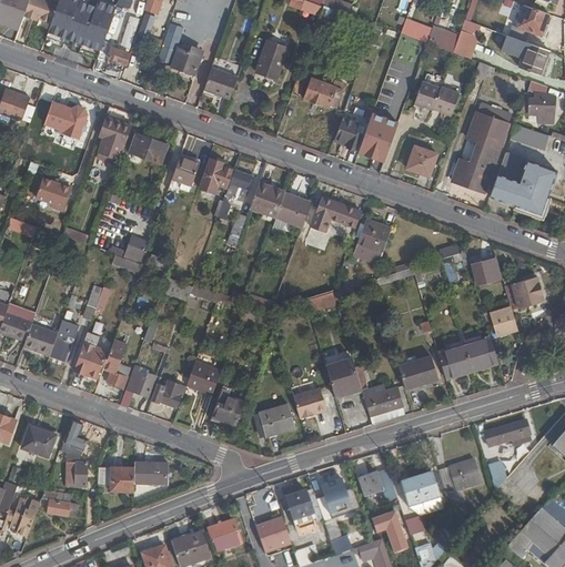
[(28,0),(22,16),(31,19),(32,17),(36,18),(48,22),(54,6),(56,1),(53,0),(28,0)]
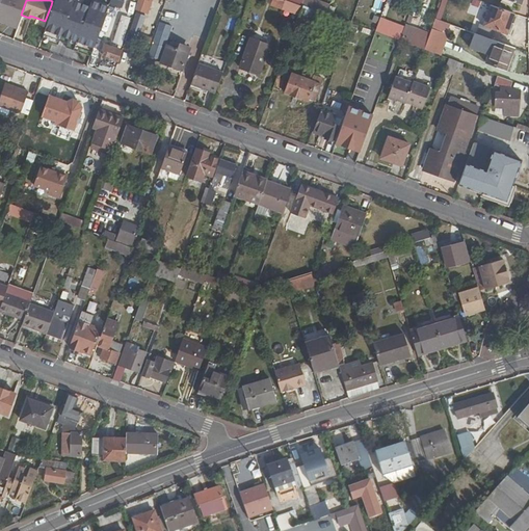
[(52,0),(52,1),(51,5),(60,8),(63,0),(52,0)]
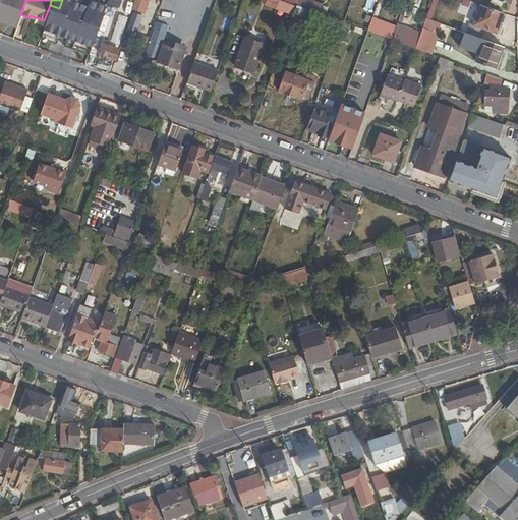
[(142,11),(145,0),(130,0),(128,9),(142,11)]
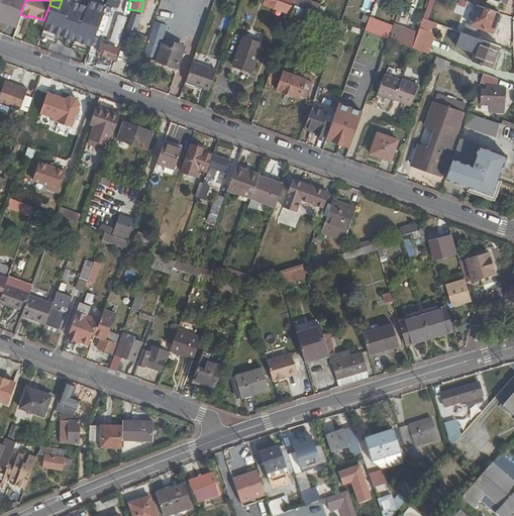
[(263,0),(262,4),(271,8),(274,0),(263,0)]
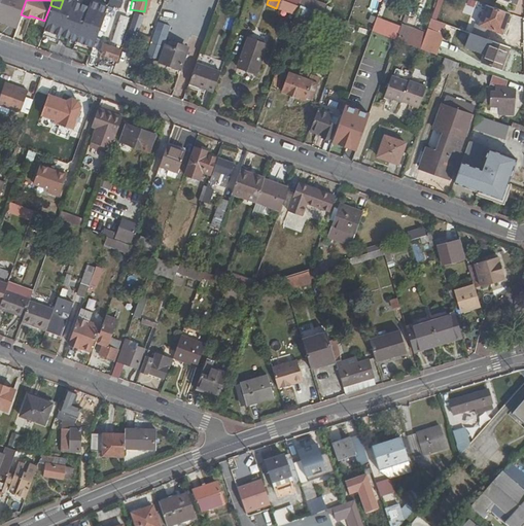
[(309,8),(321,12),(326,0),(299,0),(298,4),(309,8)]
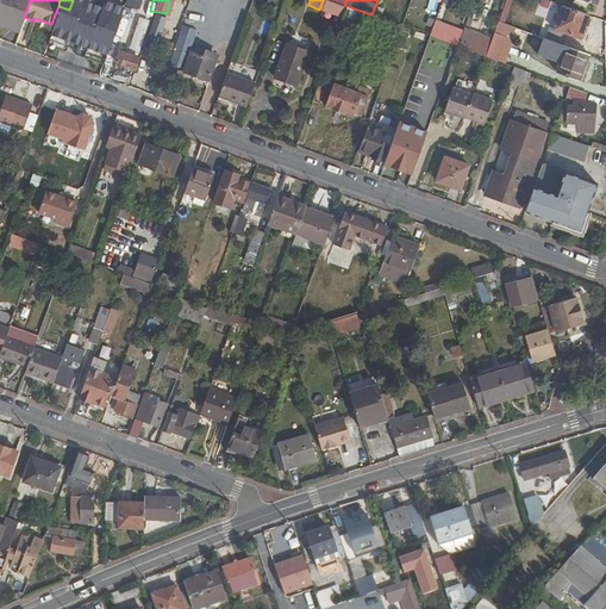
[(425,0),(424,8),(431,10),(433,0),(425,0)]
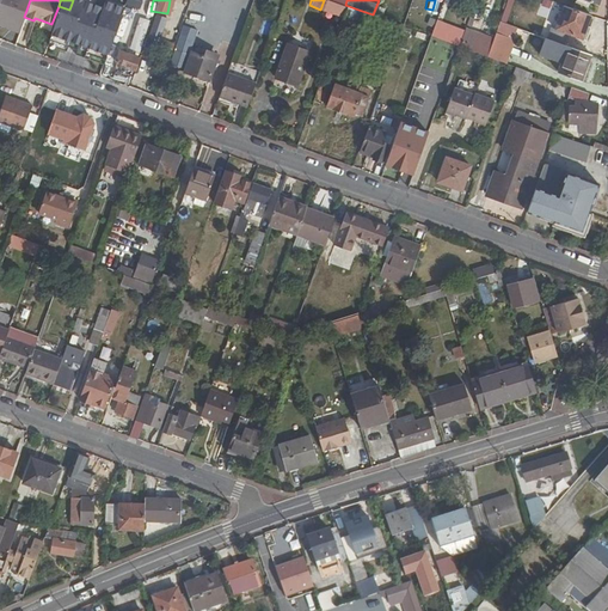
[(352,28),(358,10),(345,5),(339,22),(352,28)]
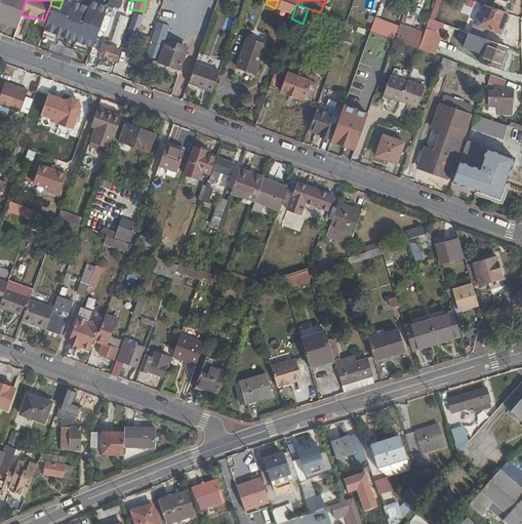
[(499,22),(503,12),(482,5),(477,18),(473,17),(468,33),(480,38),(484,27),(494,31),(497,21),(499,22)]
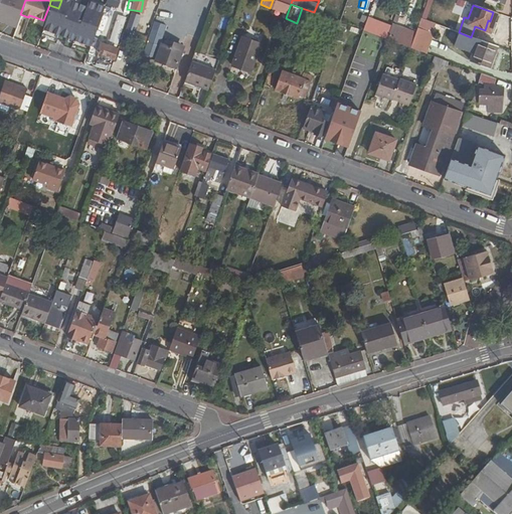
[(88,23),(96,26),(101,12),(93,8),(88,23)]
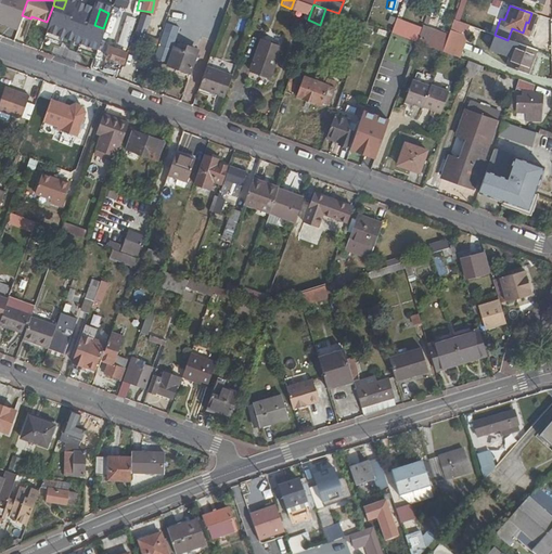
[(138,11),(131,31),(141,35),(149,15),(138,11)]
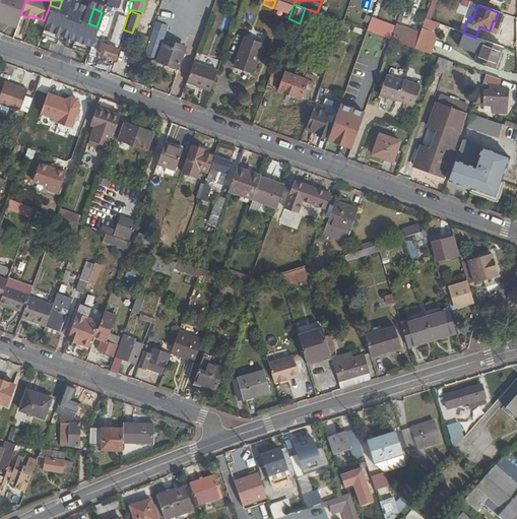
[(107,41),(116,44),(124,15),(115,12),(107,41)]
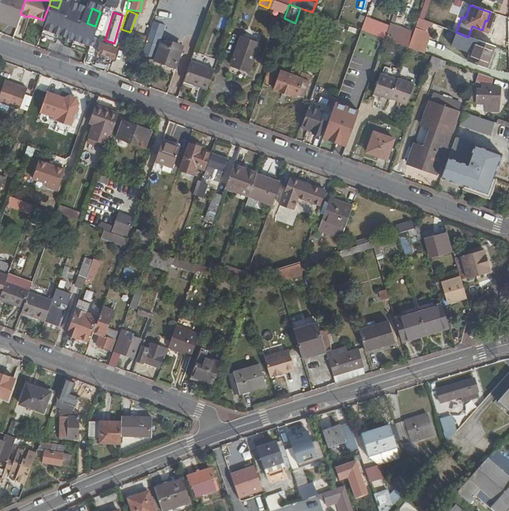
[(84,28),(56,18),(50,34),(78,44),(84,28)]
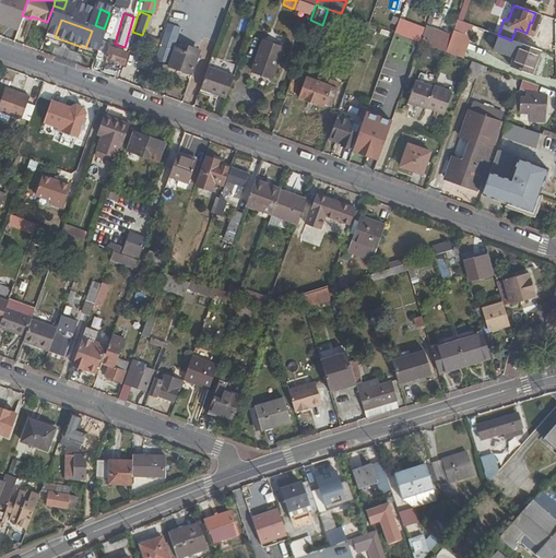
[(163,63),(175,24),(163,21),(150,59),(163,63)]
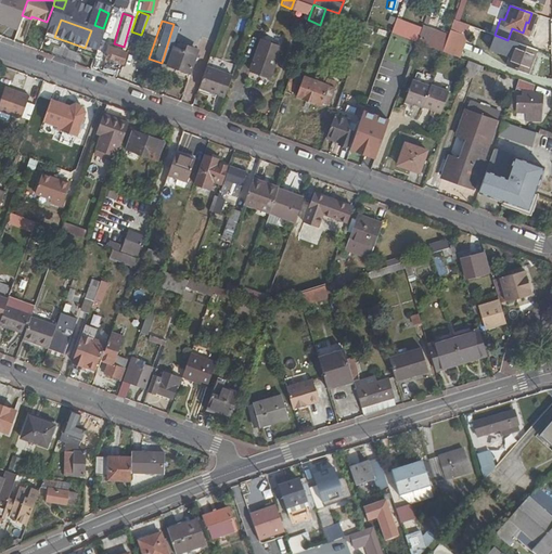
[(531,24),(528,23),(526,22),(523,33),(528,35),(531,24)]
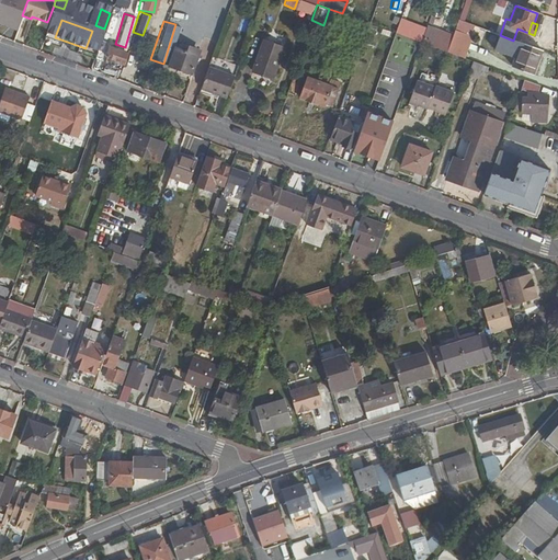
[(426,29),(422,43),(447,52),(452,37),(426,29)]
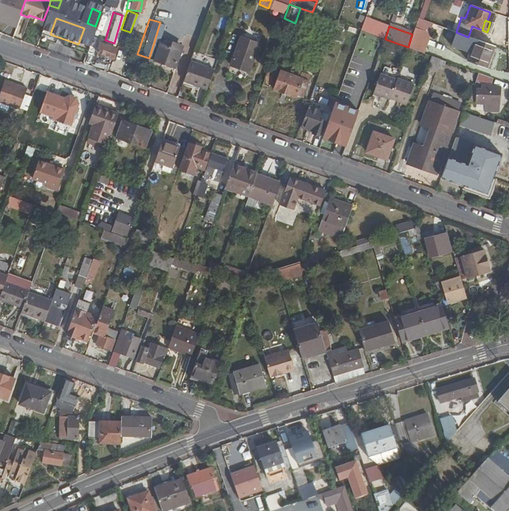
[(428,32),(415,28),(412,34),(408,47),(421,52),(428,32)]
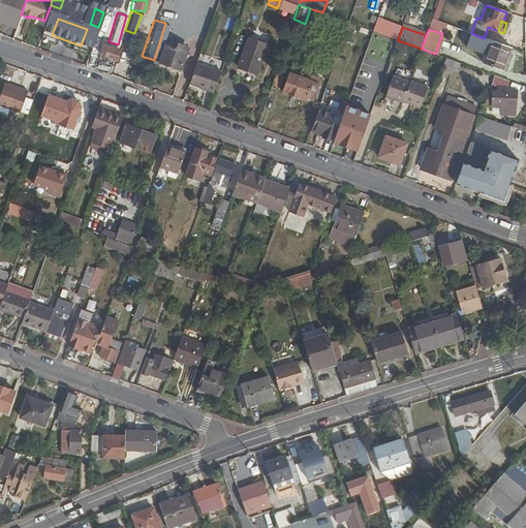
[(246,49),(264,55),(268,43),(250,37),(246,49)]
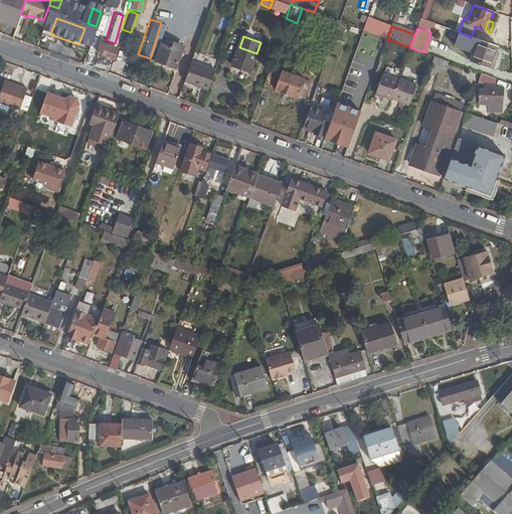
[(290,41),(279,36),(276,46),(287,50),(290,41)]
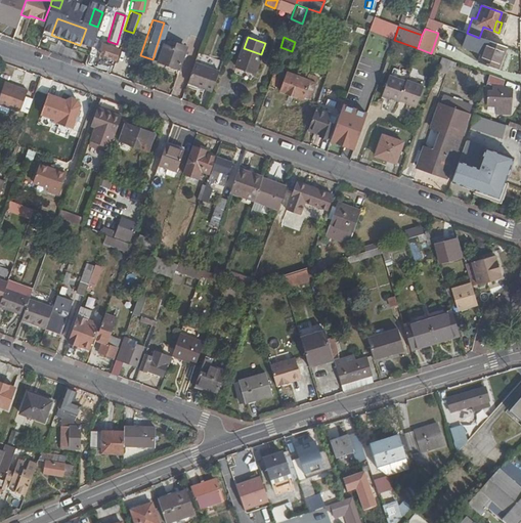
[(498,70),(506,47),(487,41),(479,62),(498,70)]
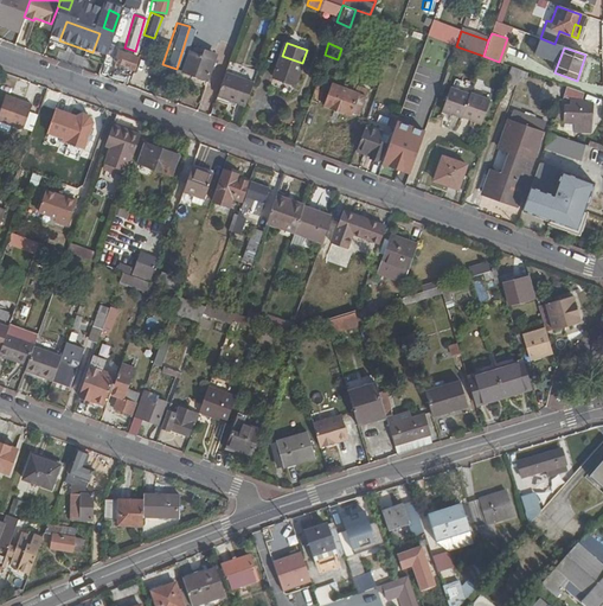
[(134,68),(138,57),(120,50),(116,61),(134,68)]
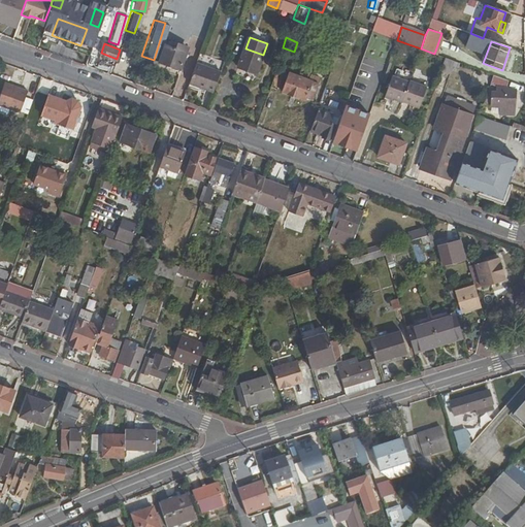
[(181,69),(186,52),(184,51),(185,46),(176,43),(174,47),(165,44),(159,61),(181,69)]
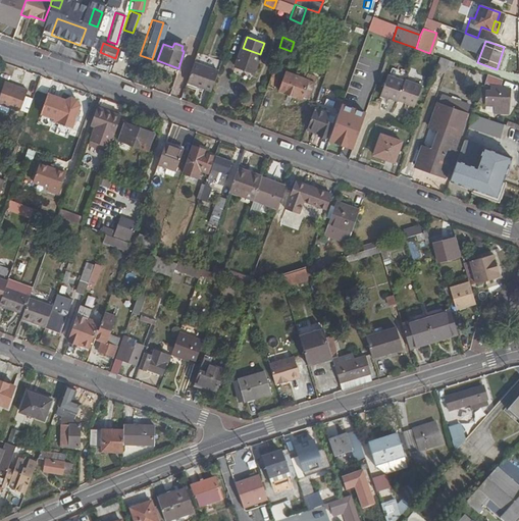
[(253,72),(260,54),(243,48),(242,48),(236,66),(253,72)]
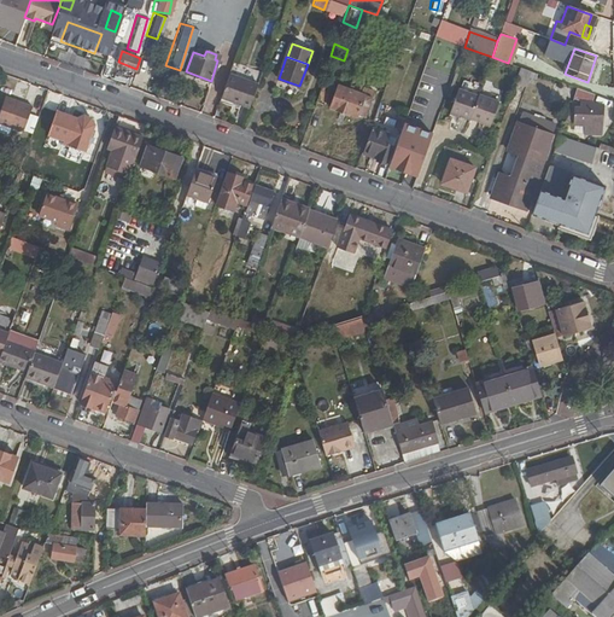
[(532,73),(520,68),(515,82),(526,87),(532,73)]
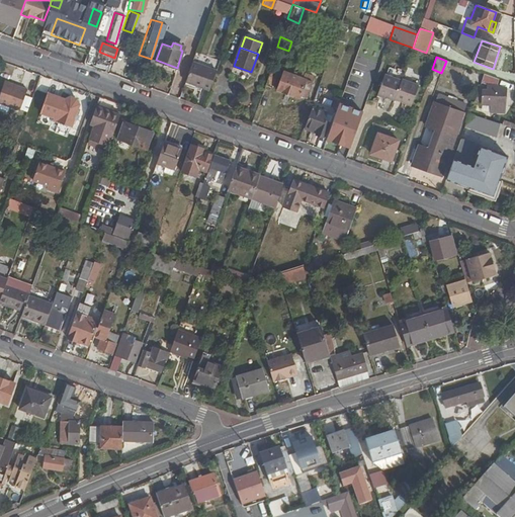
[(191,60),(184,80),(208,89),(216,69),(191,60)]
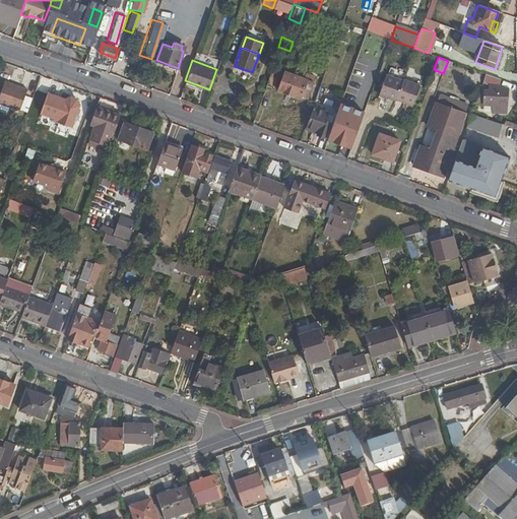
[(272,62),(264,84),(270,86),(278,64),(272,62)]
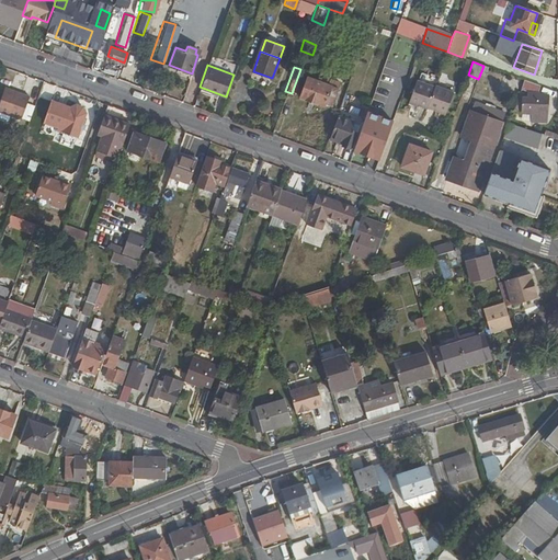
[(147,71),(143,82),(149,83),(152,73),(147,71)]
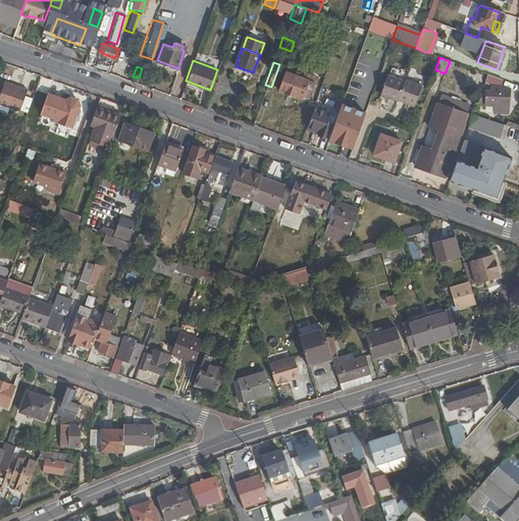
[(307,98),(313,82),(304,79),(306,73),(299,70),(298,72),(296,71),(294,75),(284,71),(277,90),(300,98),(301,95),(307,98)]
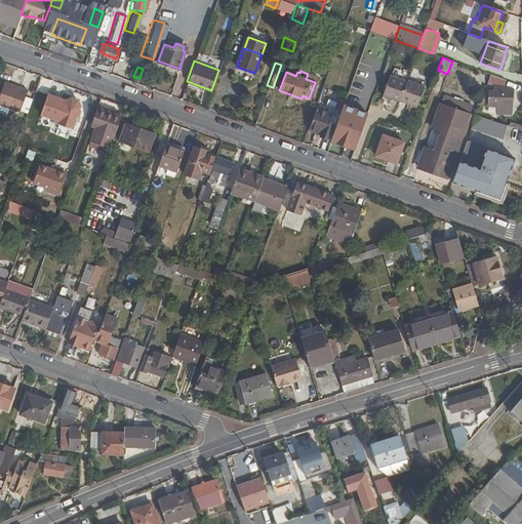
[(400,102),(401,101),(407,81),(391,75),(383,95),(400,102)]
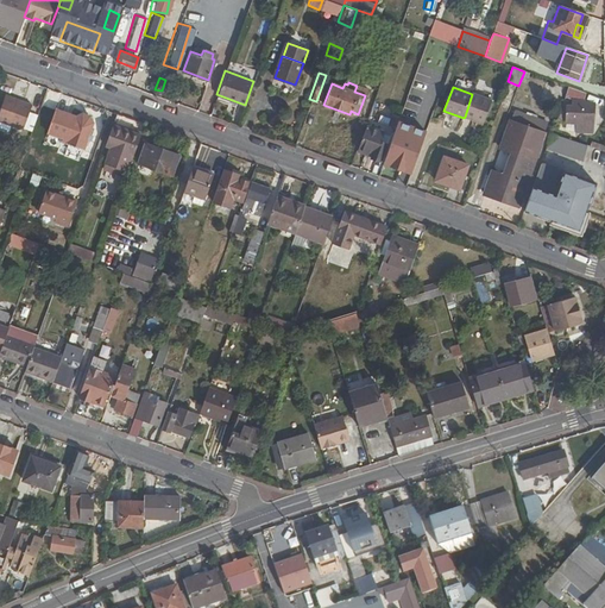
[(581,105),(586,94),(573,88),(566,106),(566,123),(577,124),(577,132),(592,132),(593,106),(581,105)]
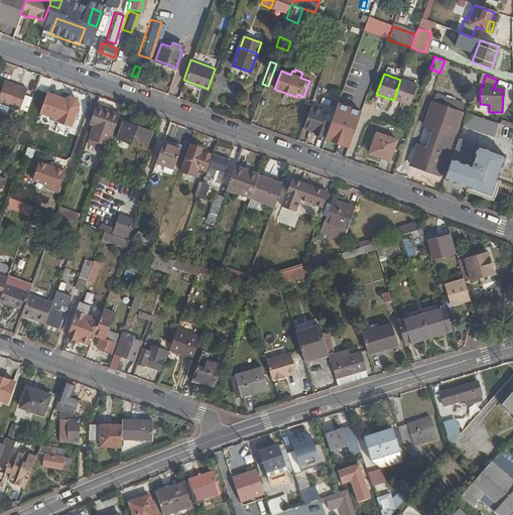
[(400,80),(394,99),(410,104),(416,84),(401,78),(400,80)]
